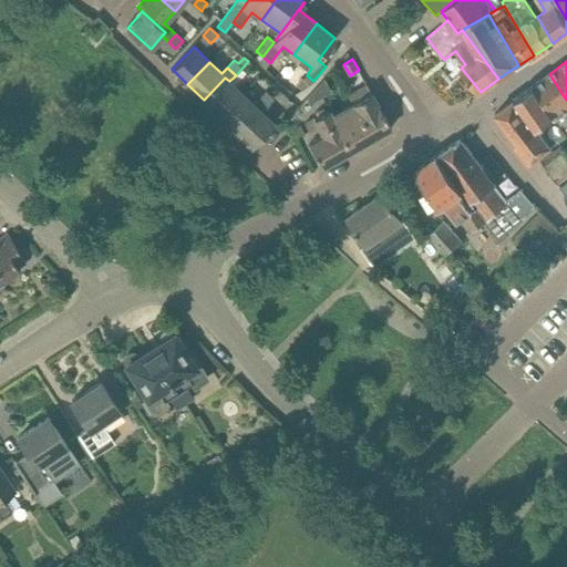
[(566,100),(549,74),(534,85),(557,119),(566,130),(566,129),(566,100)]
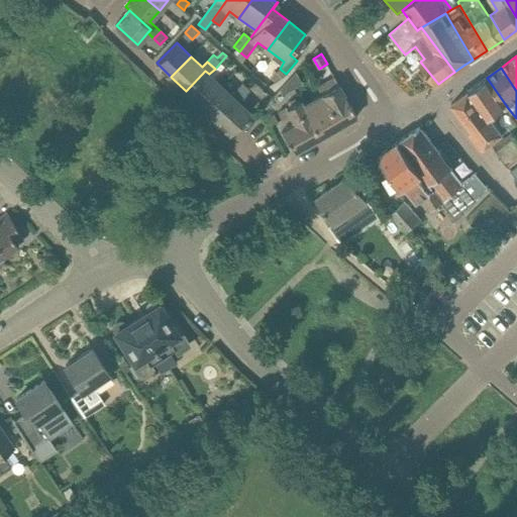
[(186,91),(201,105),(220,85),(209,74),(205,71),(186,91)]
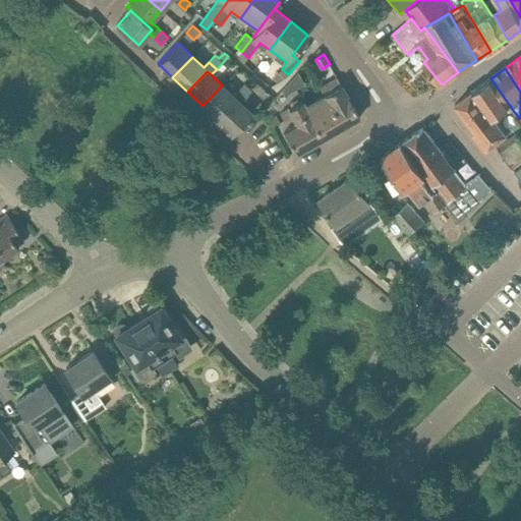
[(298,73),(290,81),(294,91),(304,85),(298,73)]
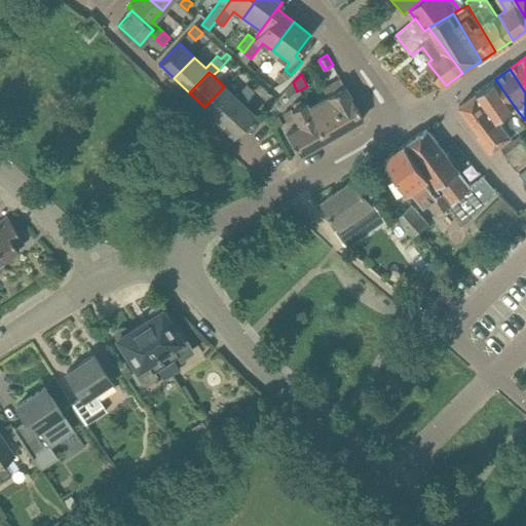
[(327,97),(335,111),(353,101),(341,78),(323,89),(327,97)]
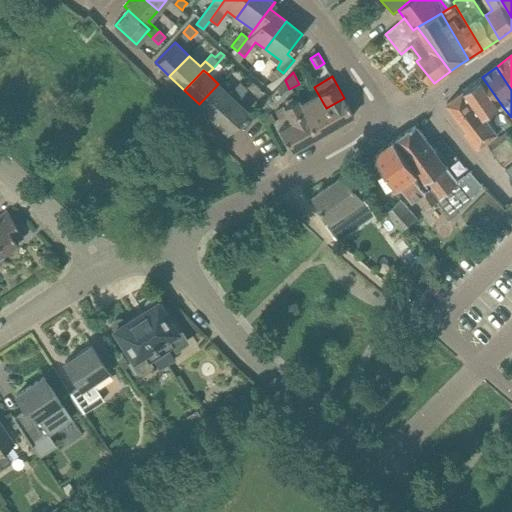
[(510,118),(511,117),(503,107),(482,77),(465,89),(448,101),(467,126),(468,128),(468,127),(481,144),(499,132),(487,115),(501,106),(510,118)]
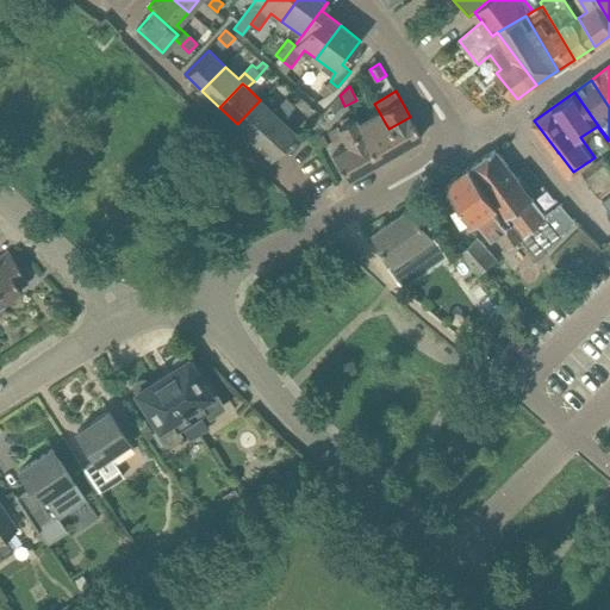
[(344,106),(340,95),(329,106),(332,112),(344,106)]
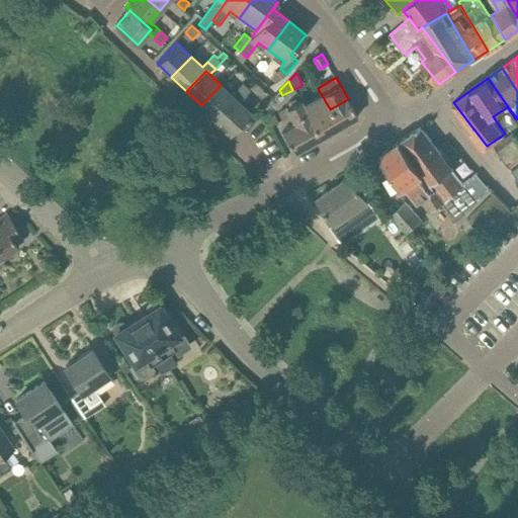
[(237,89),(245,96),(250,90),(246,87),(242,84),(237,89)]
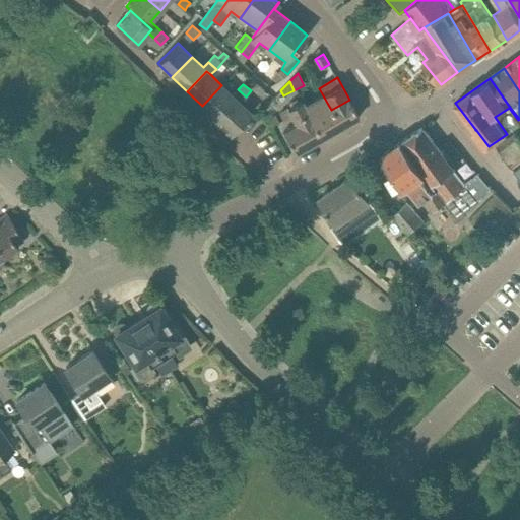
[(202,106),(217,120),(237,100),(240,103),(246,96),(238,89),(233,95),(221,85),(202,106)]
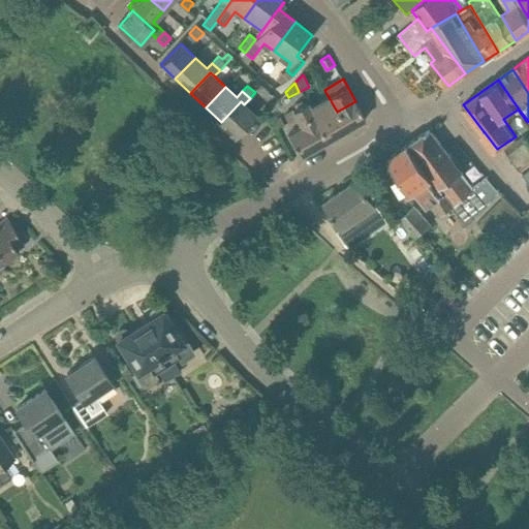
[(329,139),(347,129),(337,112),(329,97),(311,106),(329,139)]
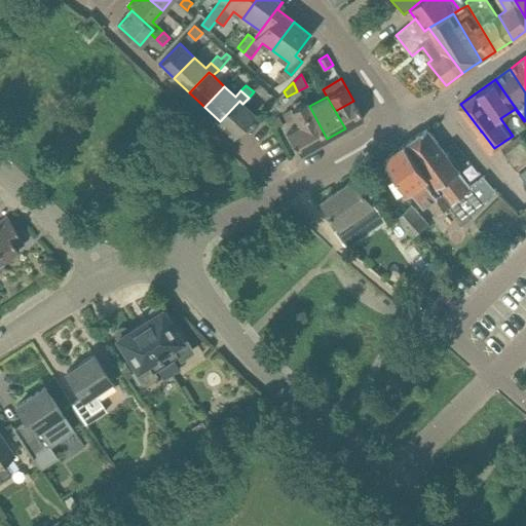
[(239,101),(220,121),(234,136),(255,115),(242,104),(239,101)]
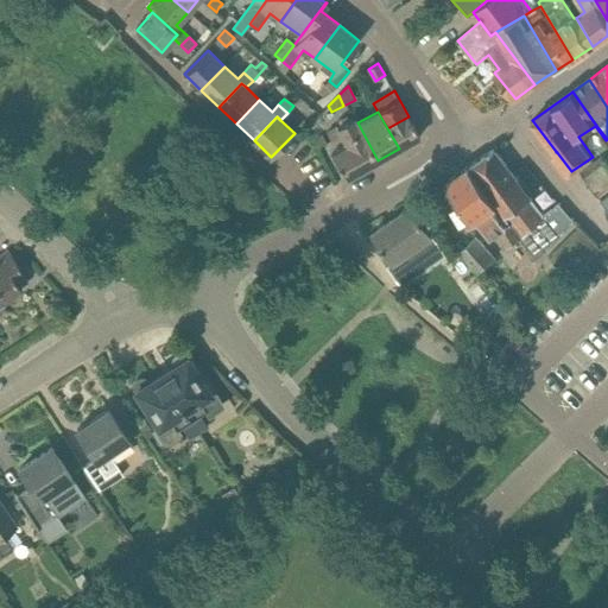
[(420,137),(409,116),(387,128),(399,149),(420,137)]
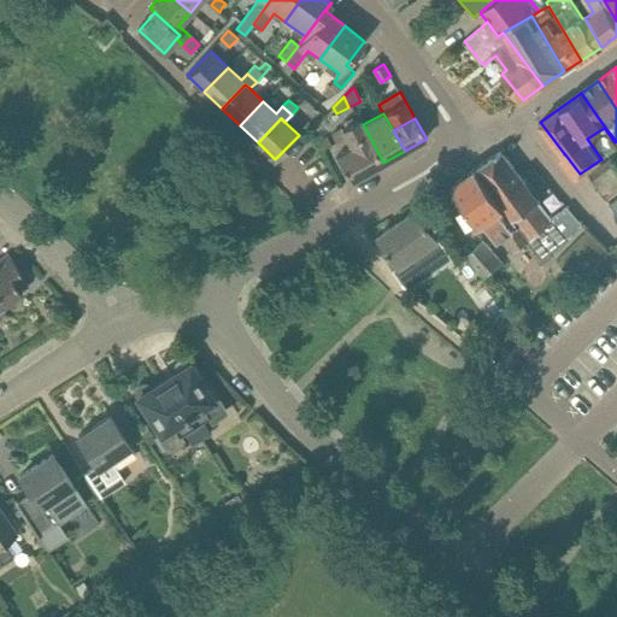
[(383,163),(363,124),(359,119),(333,134),(336,142),(347,136),(353,147),(338,157),(351,181),(383,163)]
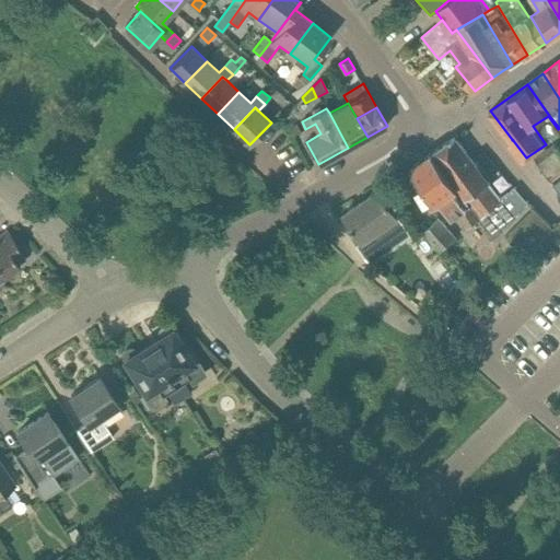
[(456,137),(432,153),(480,218),(493,236),(529,202),(515,187),(503,198),(491,181),(456,137)]
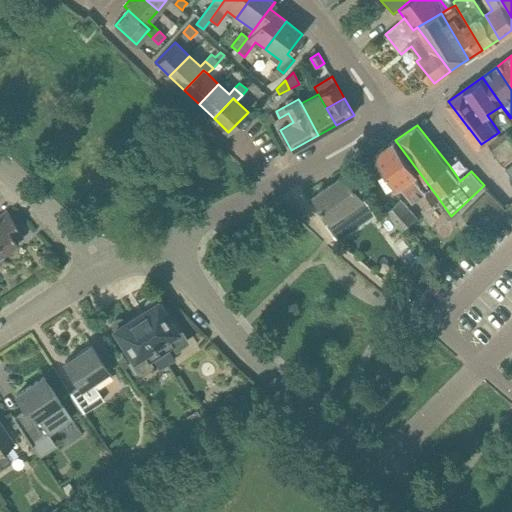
[(511,159),(511,135),(509,132),(490,145),(504,165),(511,159)]
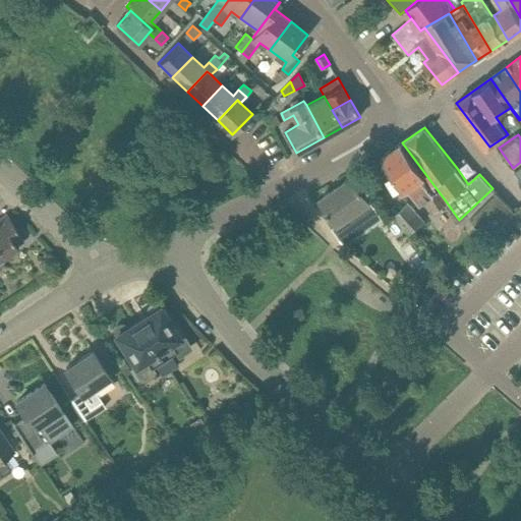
[(385,156),(384,156),(397,176),(386,183),(394,196),(406,189),(409,187),(422,205),(426,201),(435,212),(447,203),(402,142),(385,156)]
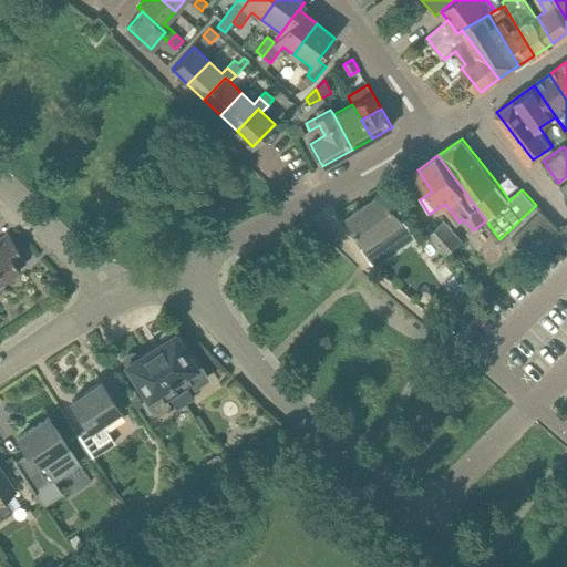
[(405,219),(385,191),(349,217),(368,244),(369,244),(405,219)]
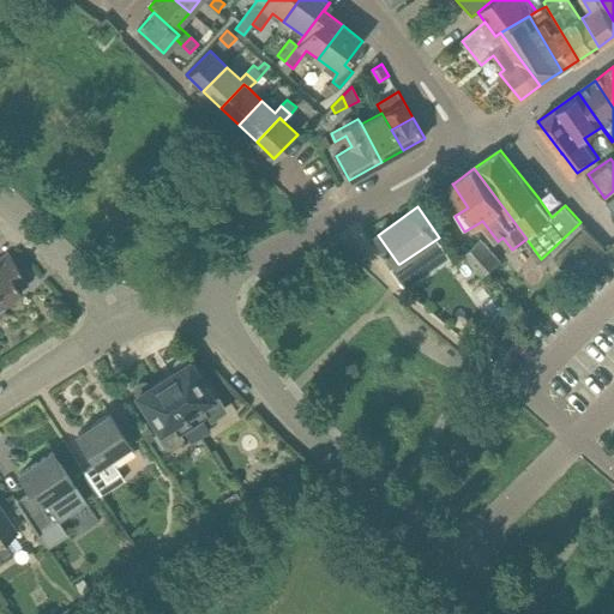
[(498,262),(481,241),(464,256),(482,276),(498,262)]
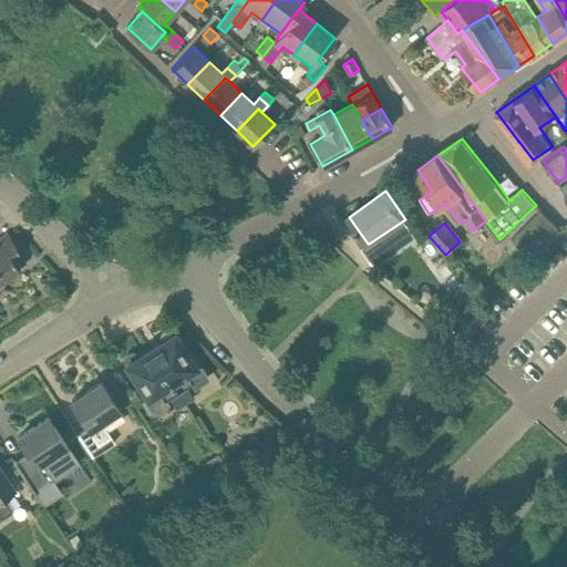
[(0,282),(21,269),(18,264),(26,259),(8,233),(0,238),(0,282)]
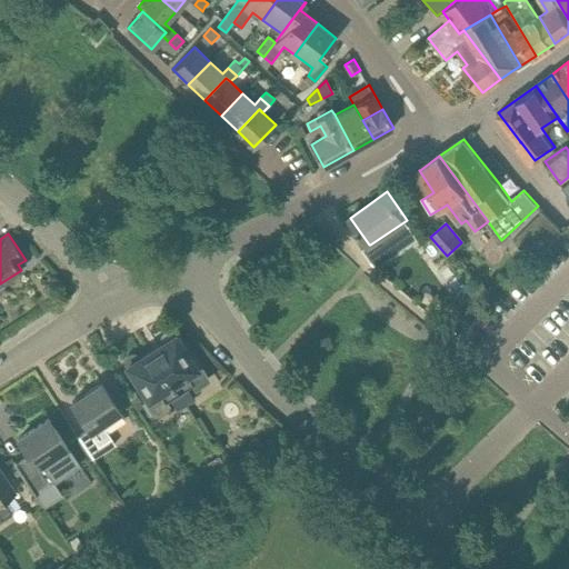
[(476,287),(483,295),(489,289),(482,281),(476,287)]
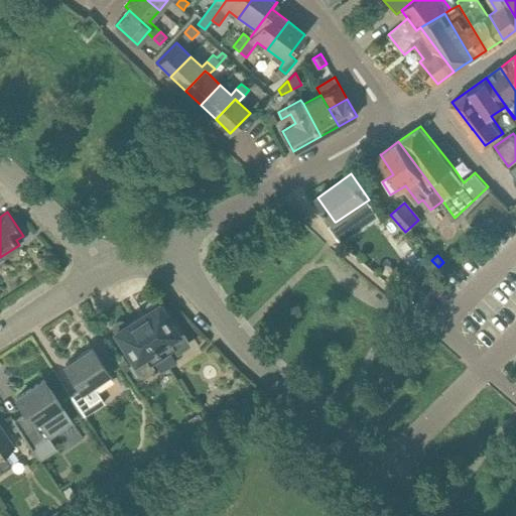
[(147,310),(137,317),(168,365),(174,361),(169,352),(174,349),(175,351),(187,344),(180,332),(178,333),(159,303),(157,301),(154,299),(152,300),(149,301),(147,303),(146,306),(147,309),(147,310)]
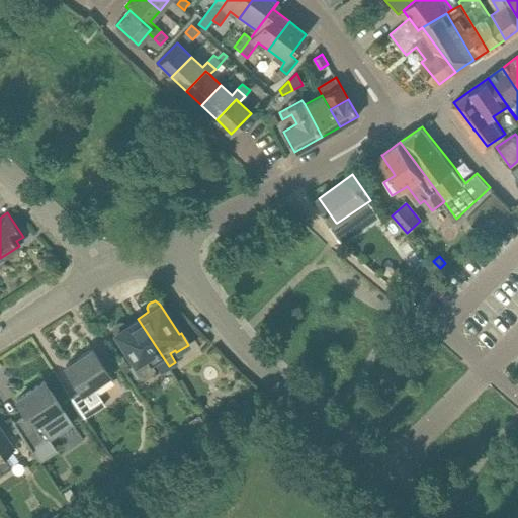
[(169,366),(138,319),(127,325),(125,323),(122,322),(119,322),(117,324),(115,326),(114,329),(115,332),(130,354),(135,363),(134,364),(141,375),(153,367),(151,365),(155,362),(161,371),(169,366)]
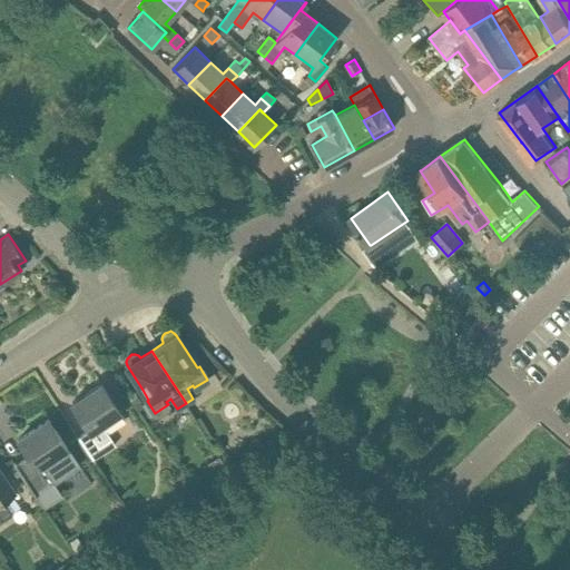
[(120,411),(101,383),(72,403),(89,429),(77,436),(92,459),(115,443),(101,423),(120,411)]
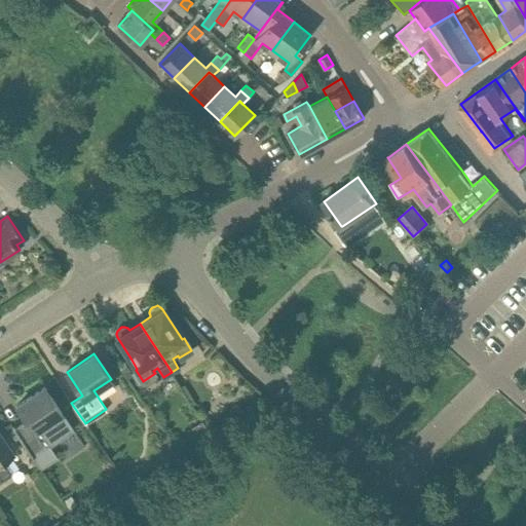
[(13,426),(12,426),(41,468),(57,457),(48,445),(73,428),(45,386),(16,406),(27,421),(15,429),(13,426)]
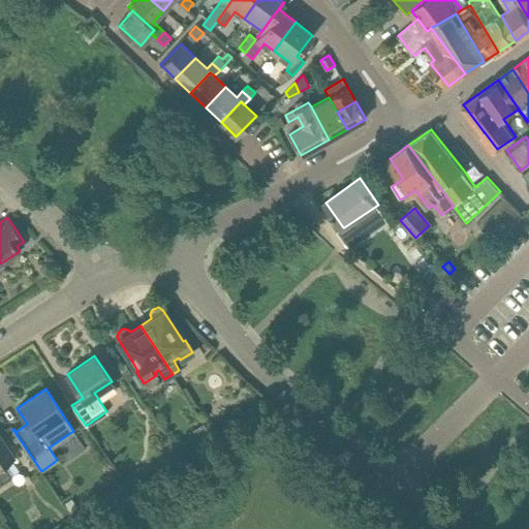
[(0,485),(11,477),(3,464),(13,457),(0,436),(0,485)]
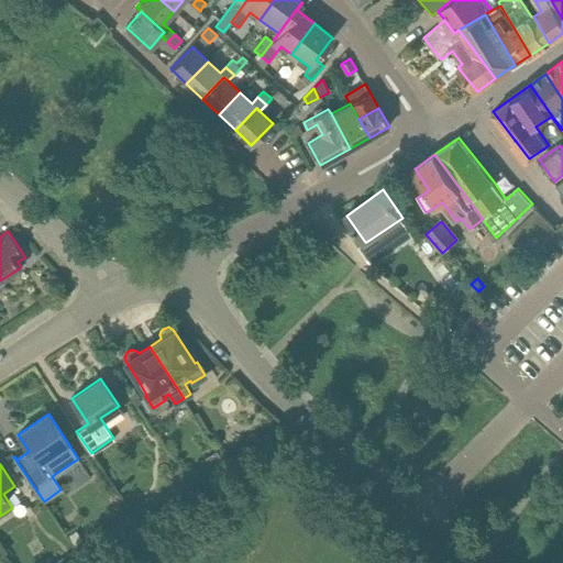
[(84,543),(77,531),(68,536),(76,548),(84,543)]
